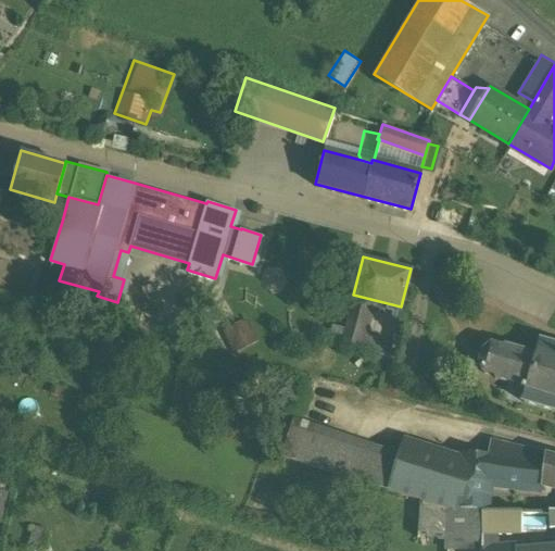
[(370,299),(353,295),(345,325),(343,332),(362,336),(370,299)]
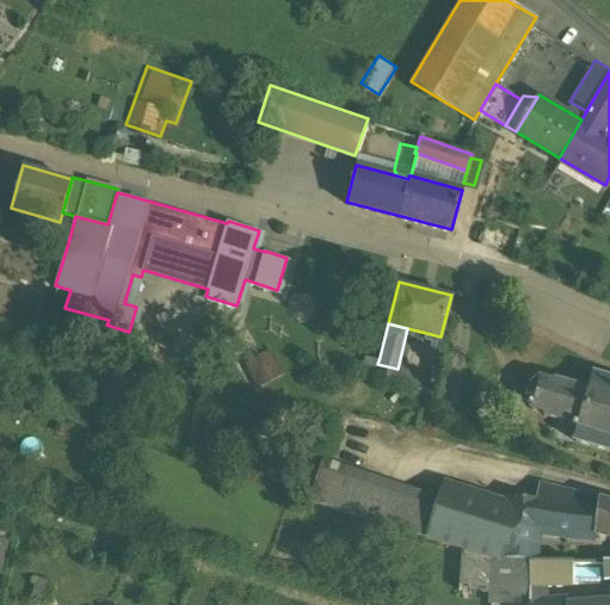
[(259,381),(282,368),(269,344),(246,357),(259,381)]
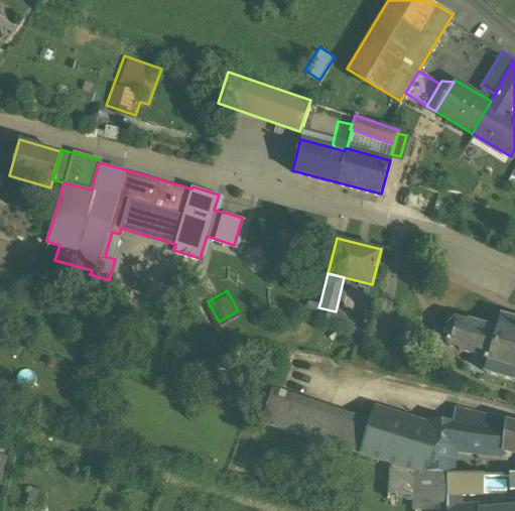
[(320,301),(307,298),(304,311),(316,315),(318,307),(320,301)]
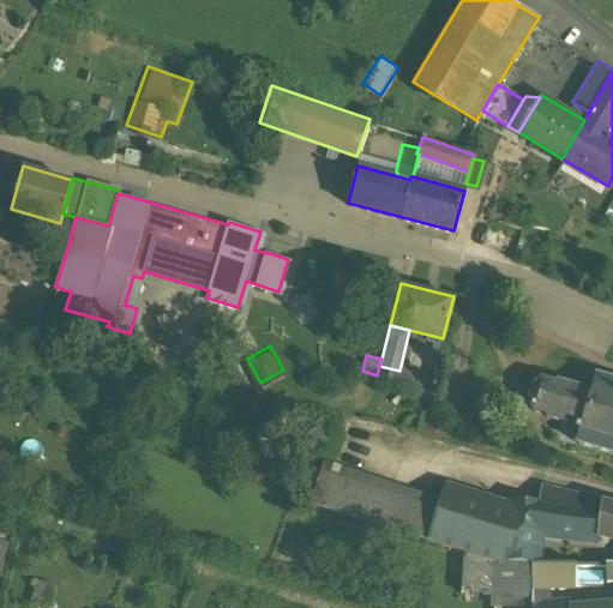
[(400,371),(379,366),(377,375),(377,378),(430,391),(433,379),(400,371)]
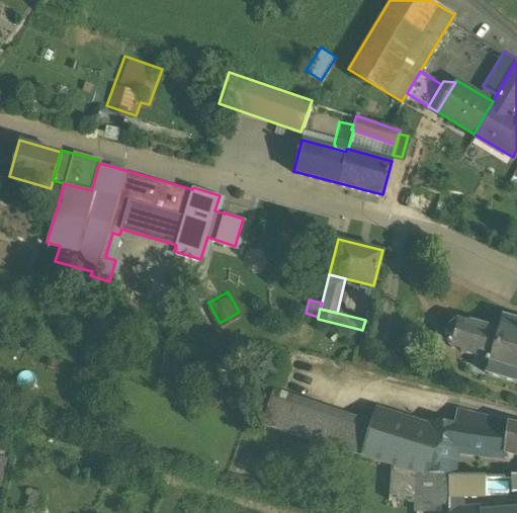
[(516,319),(502,315),(498,328),(468,320),(467,321),(456,318),(451,322),(448,327),(446,333),(447,339),(449,344),(460,347),(459,349),(486,356),(486,359),(489,360),(486,370),(516,379),(516,319)]
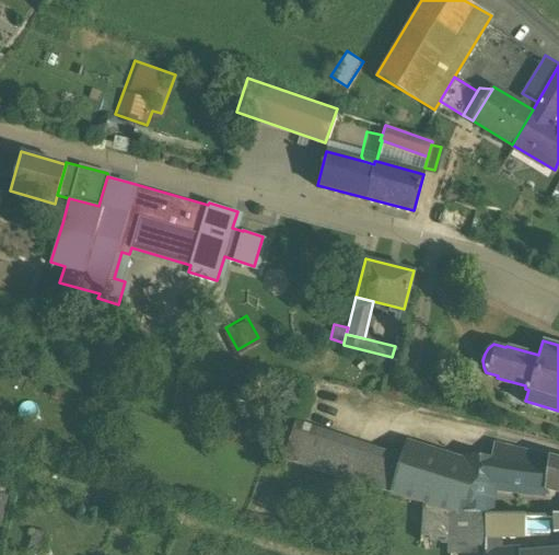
[(306,342),(302,361),(314,365),(319,346),(306,342)]
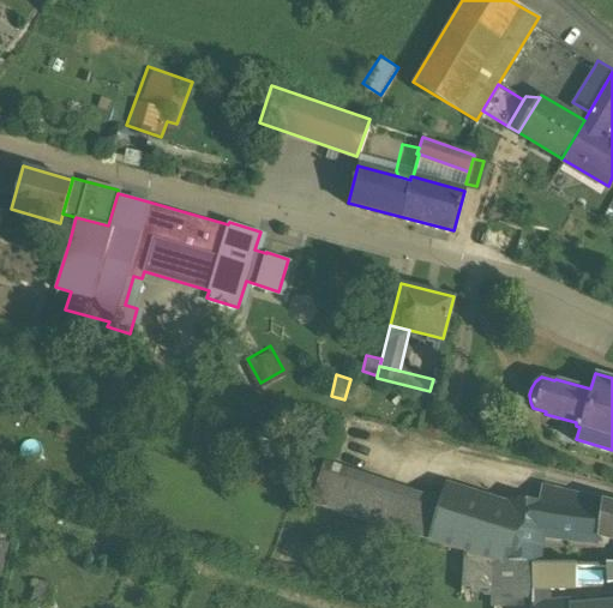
[(422,493),(383,479),(372,519),(409,531),(422,493)]
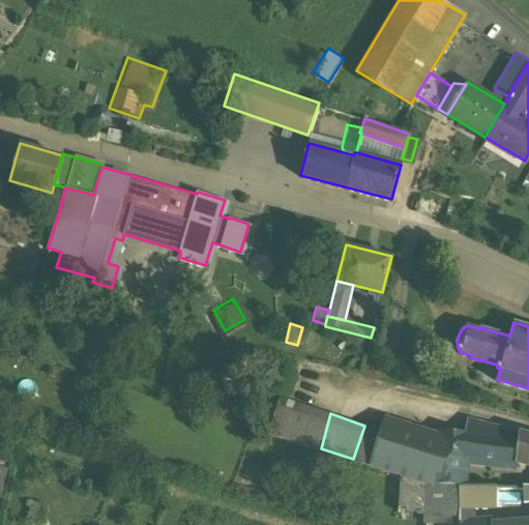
[(432,430),(384,415),(379,431),(369,464),(399,473),(428,483),(432,430)]
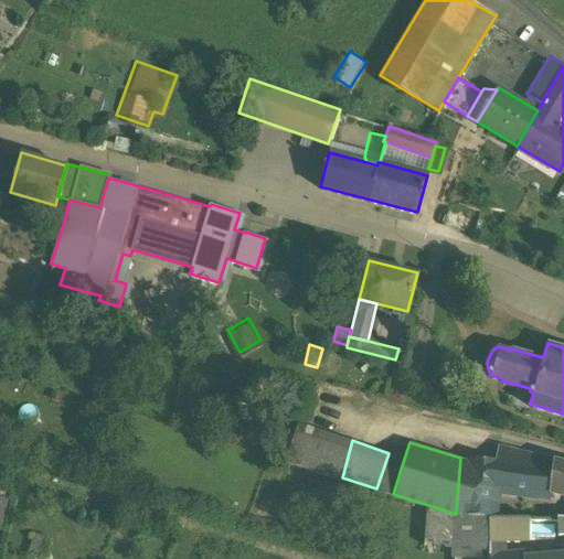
[(555,458),(498,443),(497,460),(495,484),(551,492),(555,460),(555,458)]
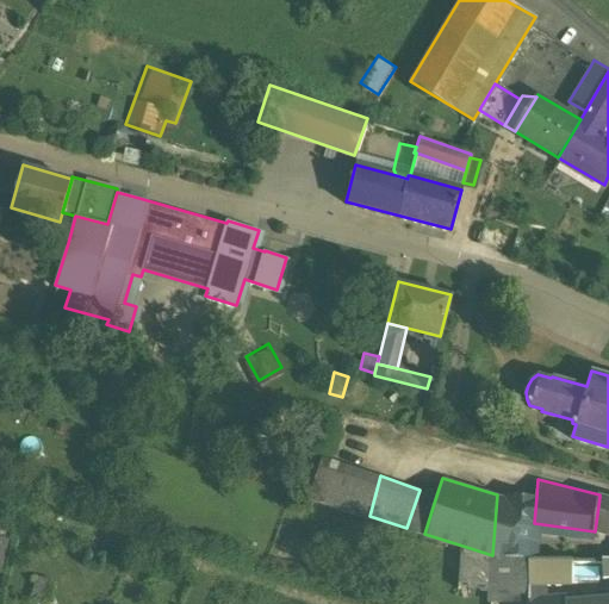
[(436,496),(420,490),(406,528),(424,534),(436,496)]
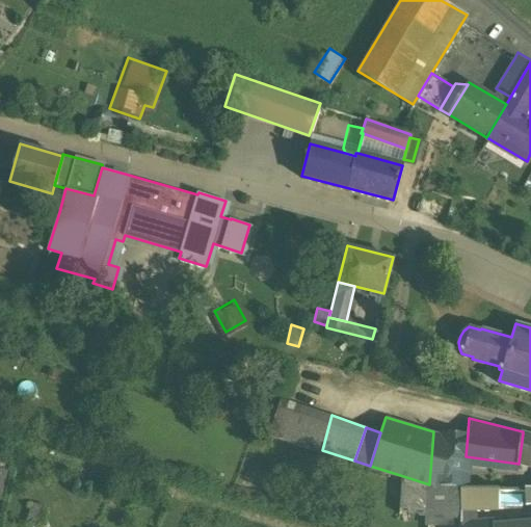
[(468,433),(433,429),(433,431),(429,484),(462,486),(466,456),(468,433)]
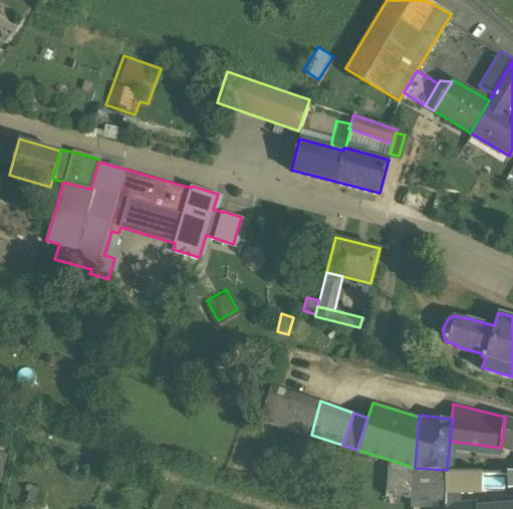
[(512,421),(505,419),(502,440),(512,443),(512,421)]
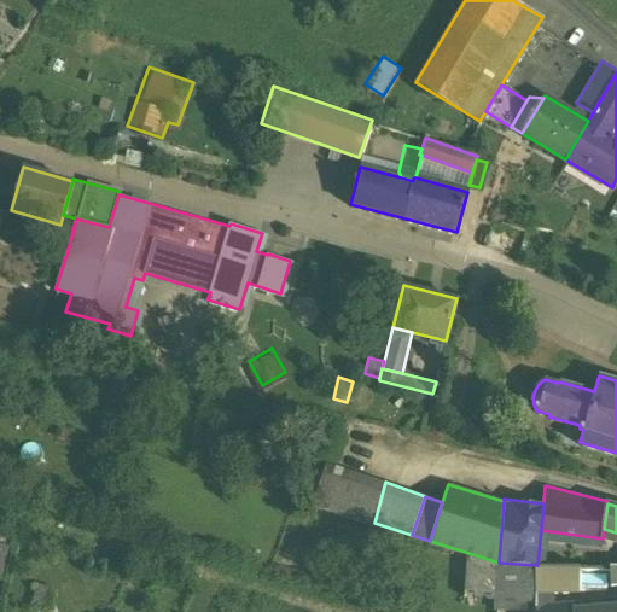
[(537,565),(499,563),(465,552),(463,610),(466,611),(535,611),(536,608),(536,589),(537,565)]
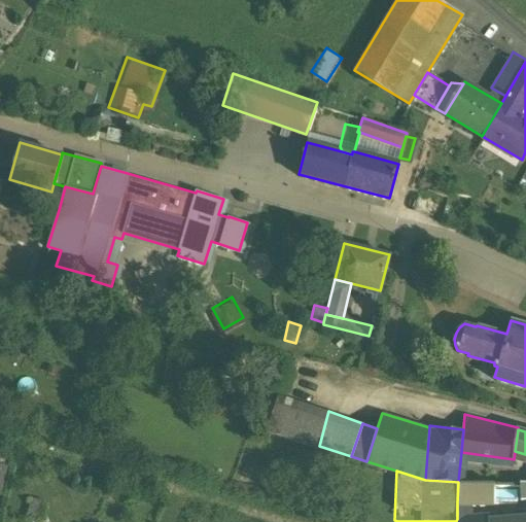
[(483,483),(458,482),(457,502),(483,501),(483,499),(483,483)]
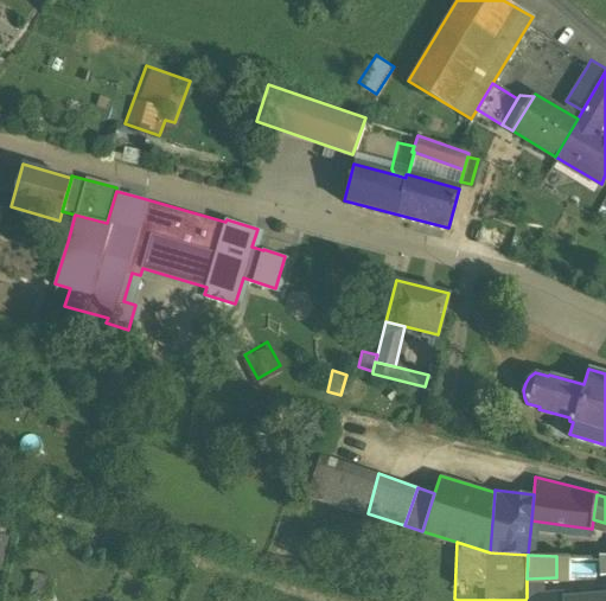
[(567,575),(567,556),(556,556),(556,575),(567,575)]
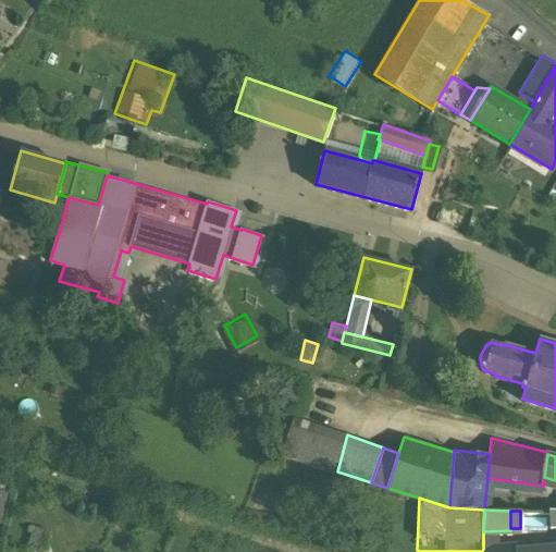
[(46,526),(33,523),(27,544),(40,548),(46,526)]
